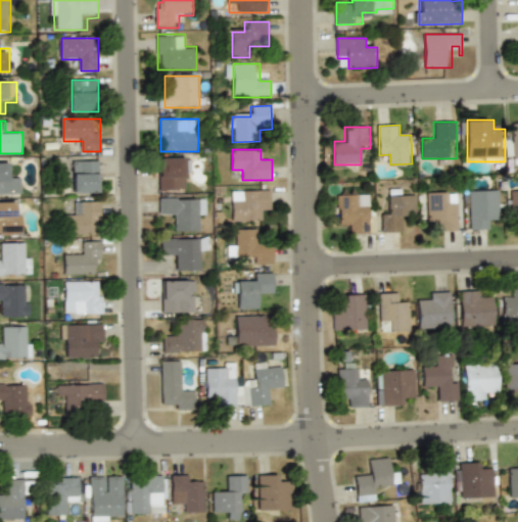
[(161,157),(161,191),(187,191),(187,181),(193,181),(193,157),(161,157)]
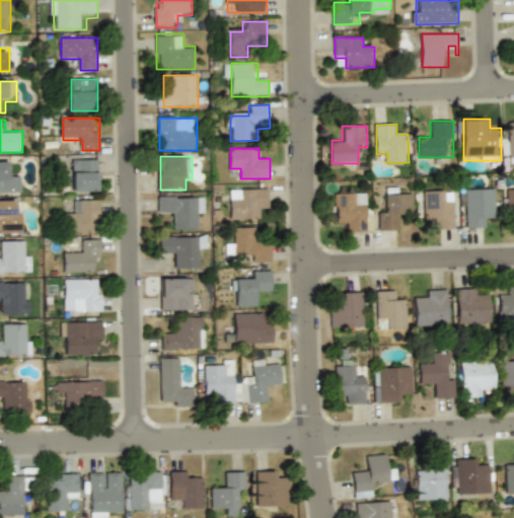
[(100,192),(100,159),(75,159),(75,192),(100,192)]
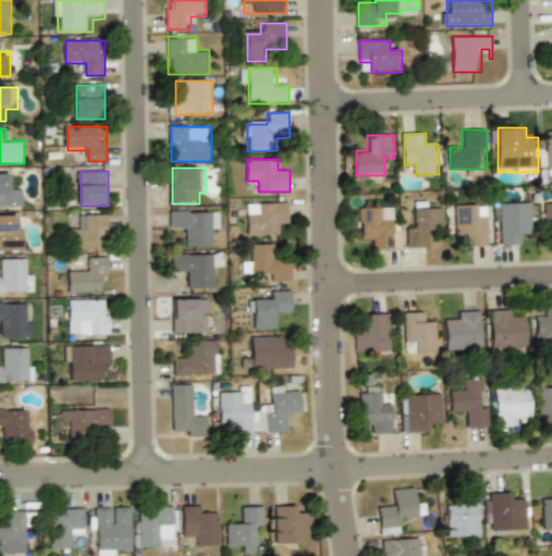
[(0,174),(0,208),(25,208),(25,185),(13,185),(13,174),(0,174)]
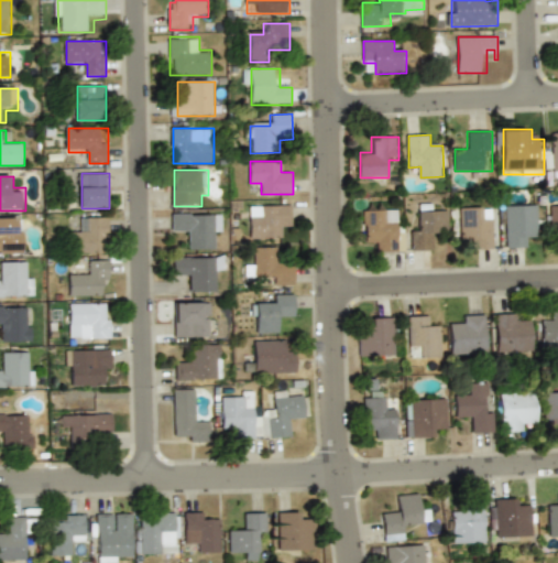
[(449,228),(449,214),(439,214),(439,204),(414,205),(415,251),(438,250),(438,228),(449,228)]
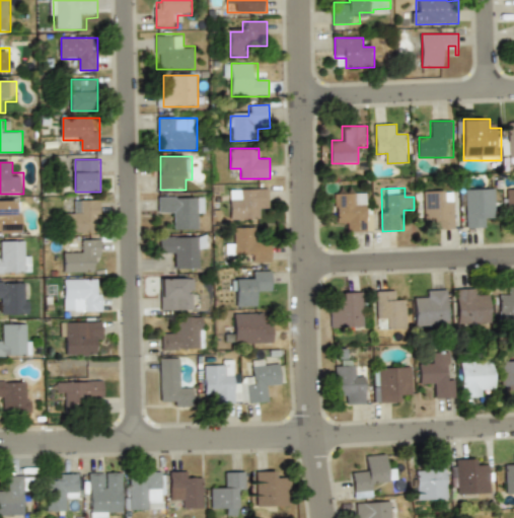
[(271,190),(241,190),(241,200),(231,200),(231,221),(261,221),(261,210),(271,210),(271,190)]
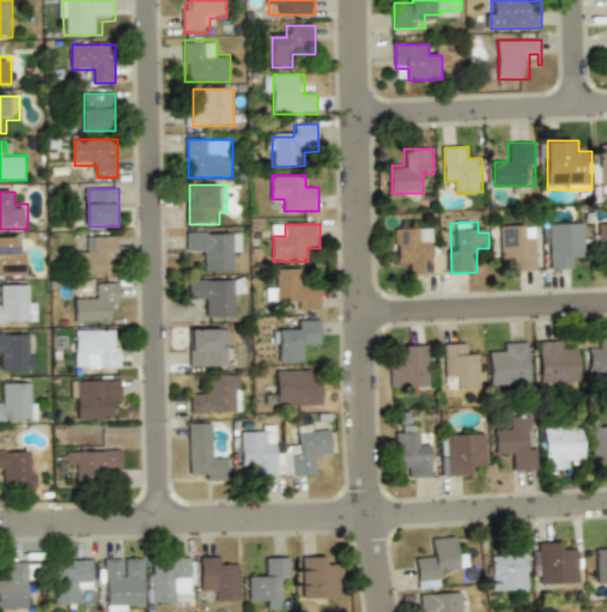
[(551,270),(576,270),(576,258),(587,258),(587,224),(551,224),(551,270)]
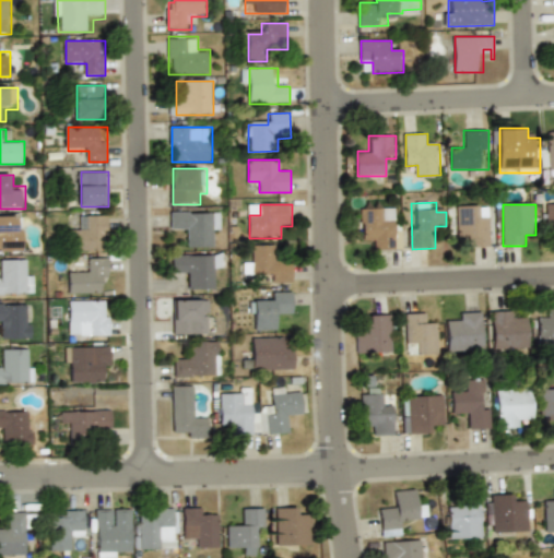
[(458,205),(458,238),(470,238),(470,247),(491,247),(491,205),(458,205)]
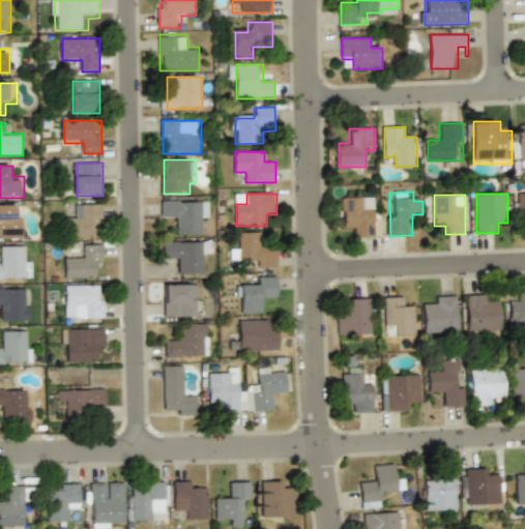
[(343,227),(354,227),(354,237),(383,237),(383,215),(373,215),(373,197),(343,198),(343,227)]
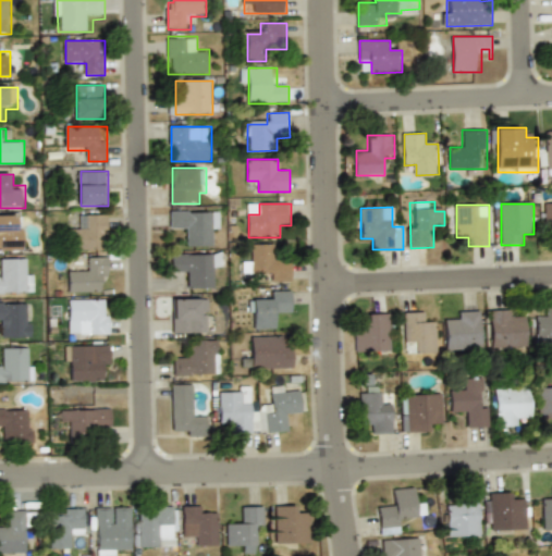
[(222,211),(173,211),(173,234),(185,234),(185,246),(211,246),(211,235),(222,235),(222,211)]
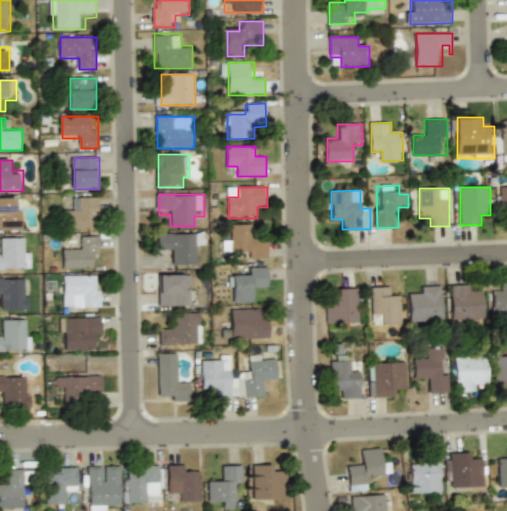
[(0,231),(24,231),(24,198),(0,198),(0,231)]
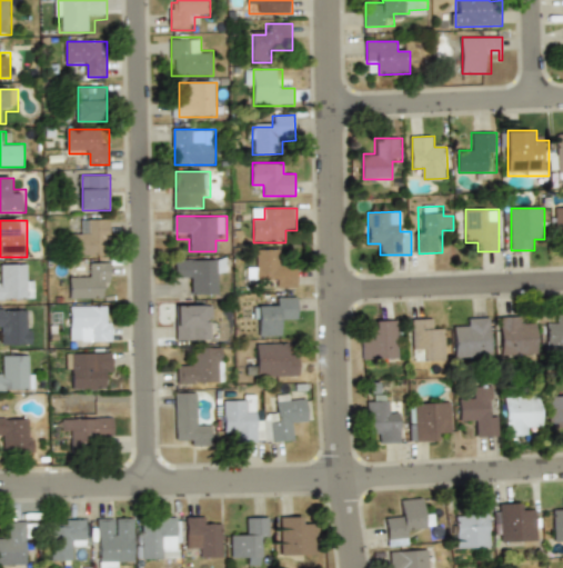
[(112,220),(83,220),(83,231),(72,231),(72,256),(112,256),(112,220)]
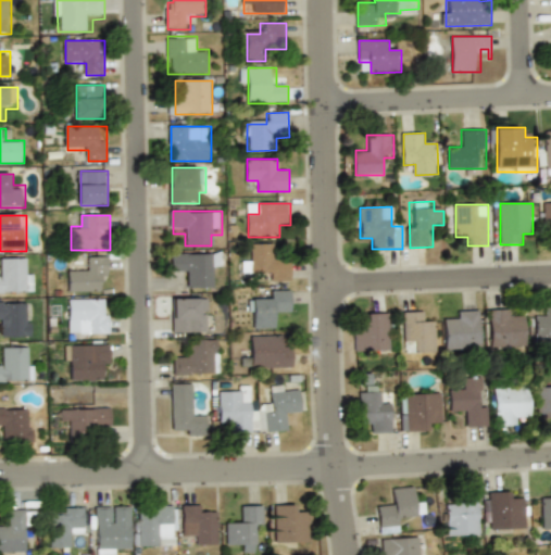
[(291,257),(279,257),(279,243),(254,244),(254,257),(245,257),(245,270),(268,270),(268,282),(292,281),(291,257)]
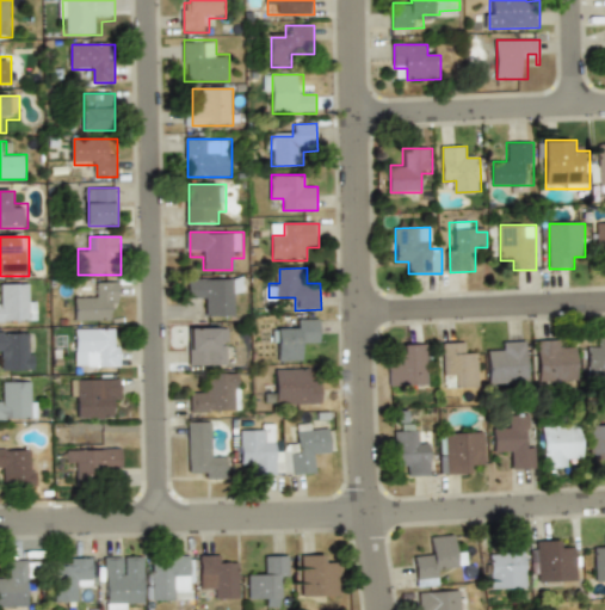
[(235,316),(235,290),(245,290),(245,278),(191,278),(190,303),(205,305),(205,316),(235,316)]
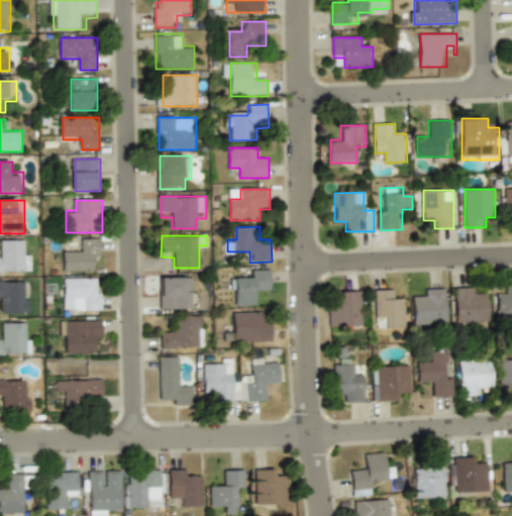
[(0,273),(34,273),(33,250),(25,250),(25,239),(0,239),(0,273)]
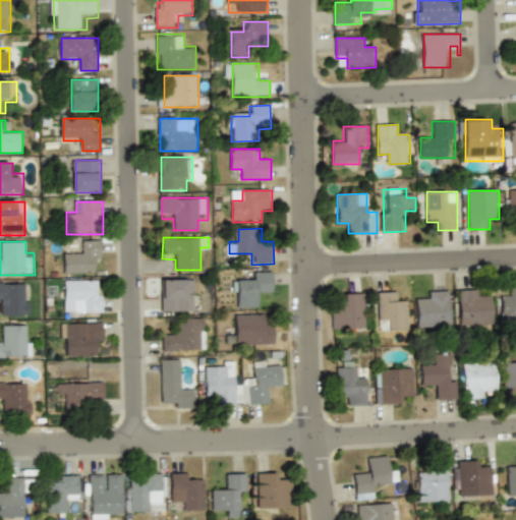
[(103,264),(103,241),(84,241),(84,252),(65,252),(66,275),(95,275),(95,264),(103,264)]
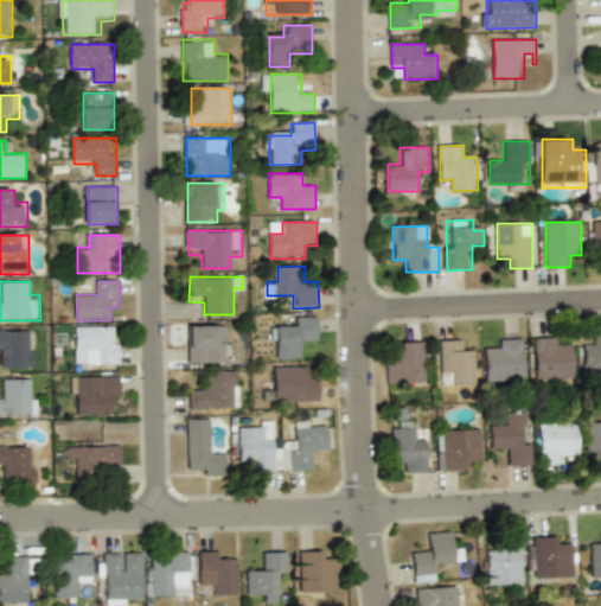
[(308,358),(308,345),(320,344),(319,317),(293,318),(293,329),(274,330),(275,359),(308,358)]
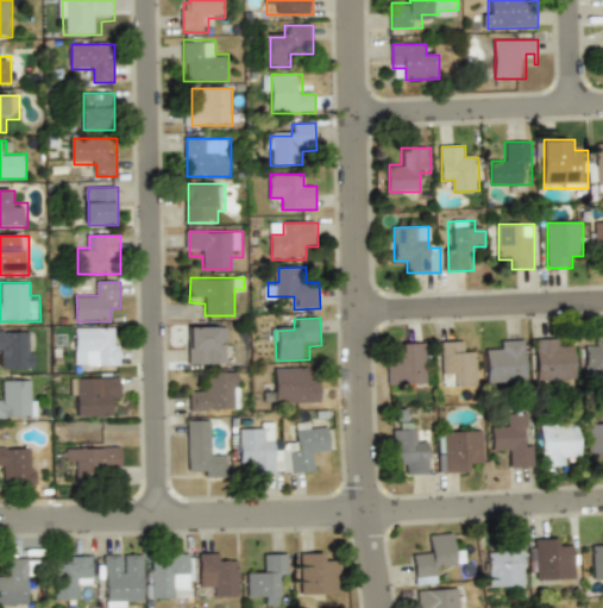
[(228,364),(228,327),(192,327),(192,364),(228,364)]
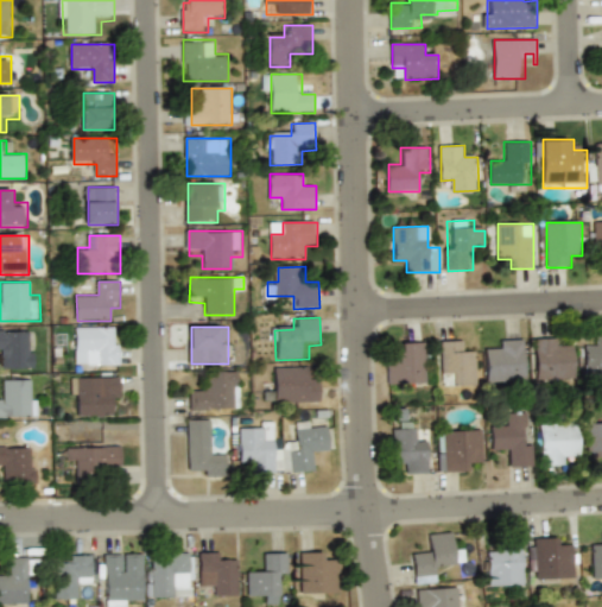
[(77,367),(122,367),(122,328),(77,328),(77,367)]
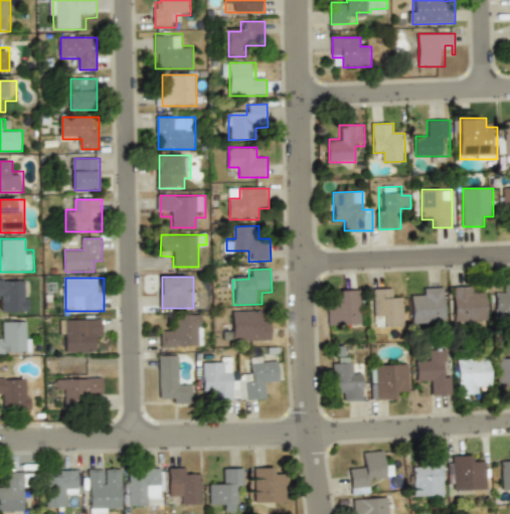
[(30,281),(0,281),(0,313),(30,313),(30,281)]
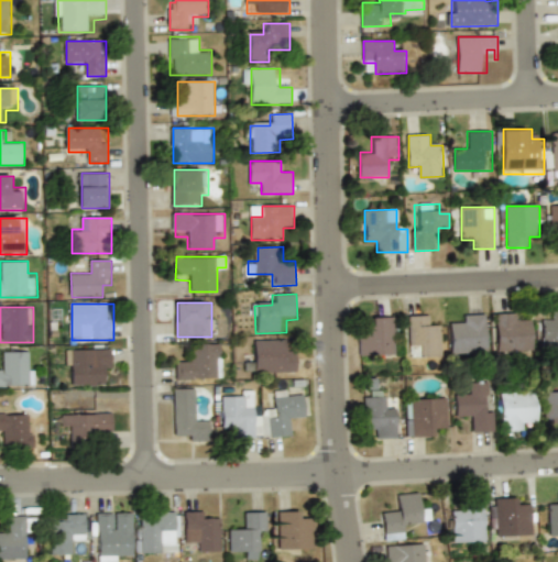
[(544,321),(544,346),(557,346),(557,310),(555,310),(555,321),(544,321)]
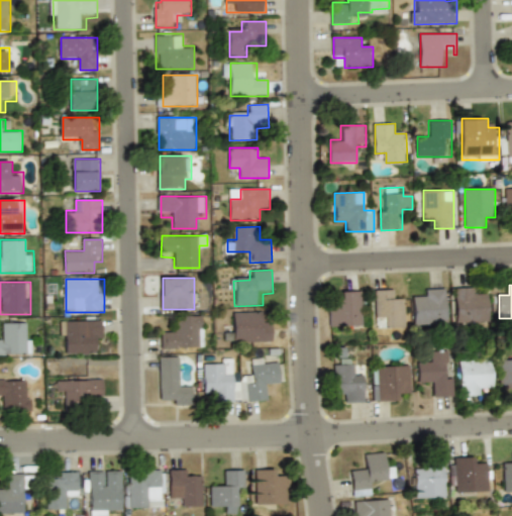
[(479,288),(456,288),(456,323),(490,323),(490,297),(479,297),(479,288)]
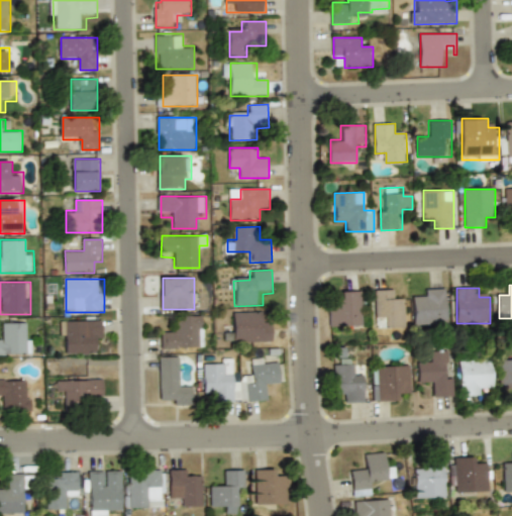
[(415,325),(448,324),(447,289),(424,289),(424,299),(414,300),(415,325)]
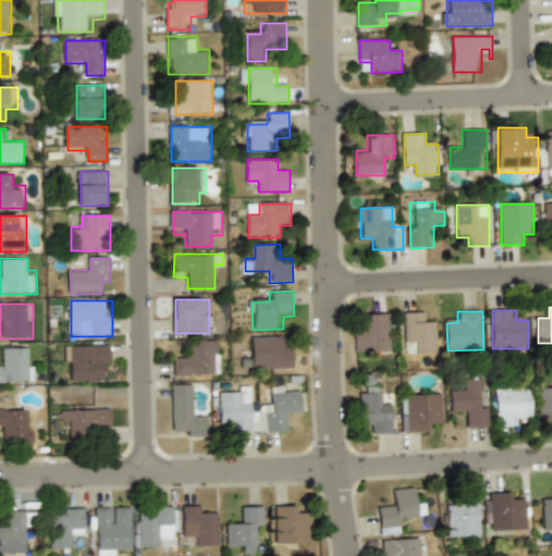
[(427,312),(406,312),(406,343),(417,343),(417,355),(439,355),(439,322),(427,322),(427,312)]
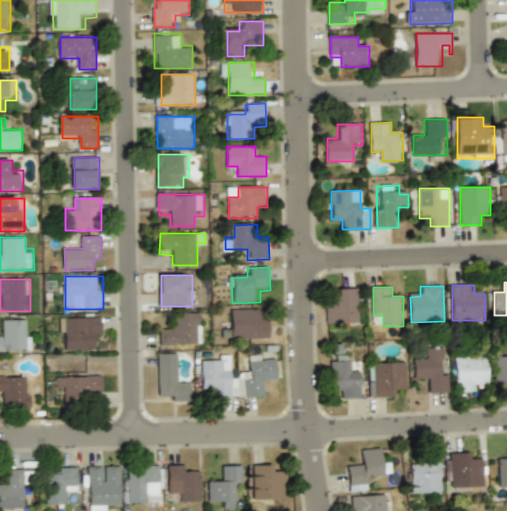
[(361,289),(338,289),(338,299),(328,299),(328,325),(361,325),(361,289)]
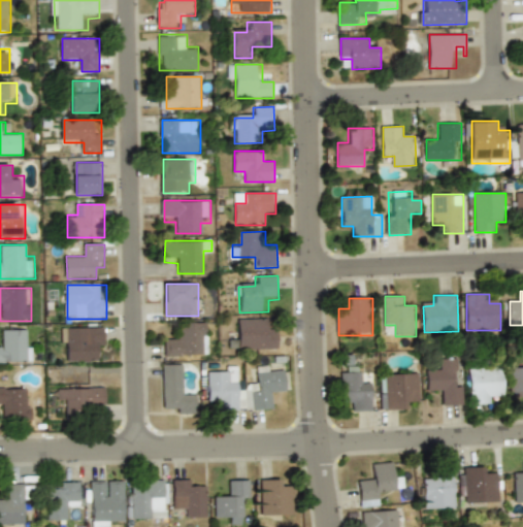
[(280,329),(268,329),(268,319),(239,319),(239,351),(280,351),(280,329)]
